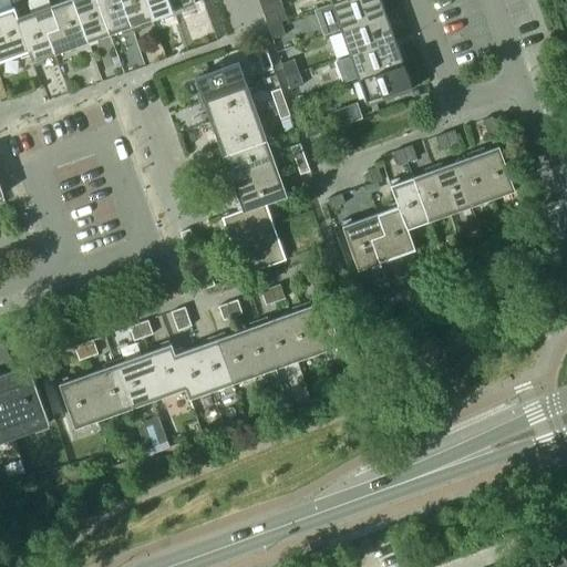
[(73,0),(63,0),(51,4),(60,28),(48,32),(54,53),(79,44),(81,49),(90,45),(73,0)]
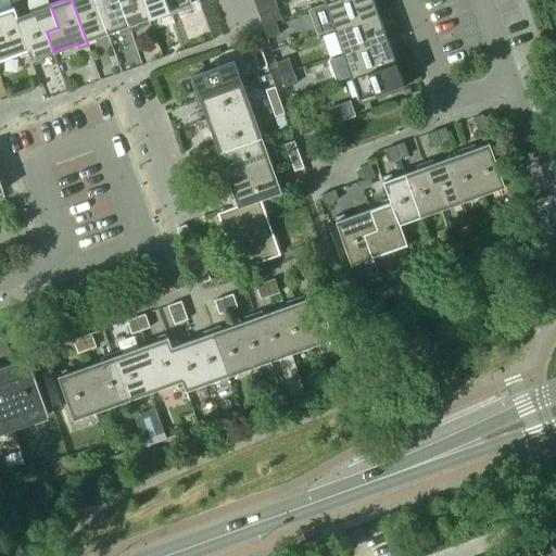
[(72,0),(88,45),(97,41),(96,37),(108,33),(95,0),(72,0)]
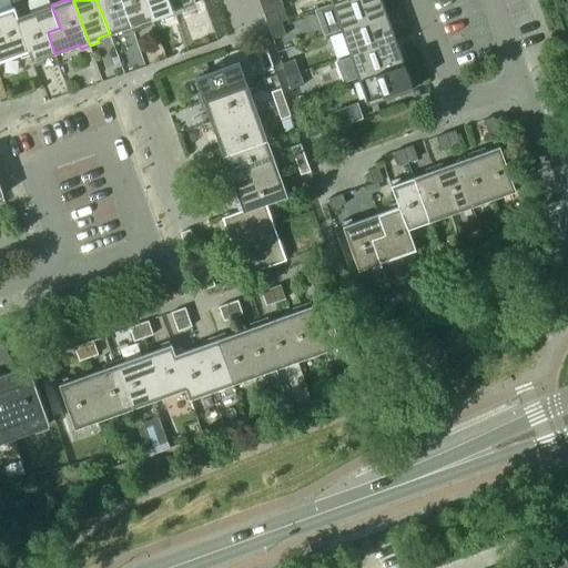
[(97,0),(110,33),(123,29),(124,33),(132,31),(121,0),(97,0)]
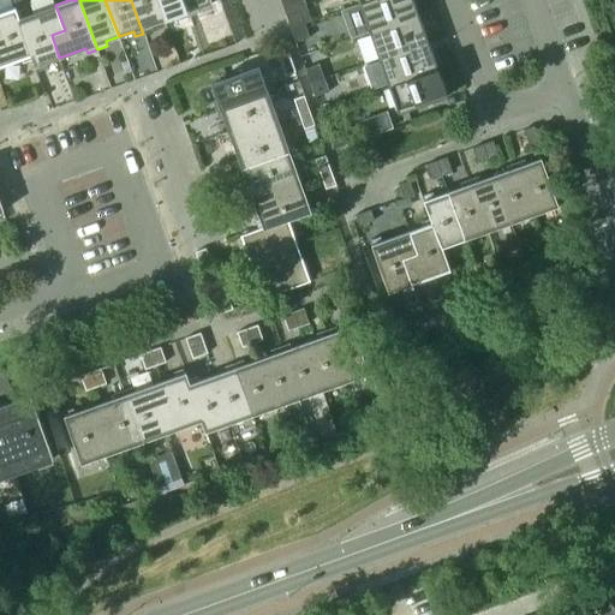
[(131,0),(143,34),(154,30),(151,24),(165,19),(157,0),(131,0)]
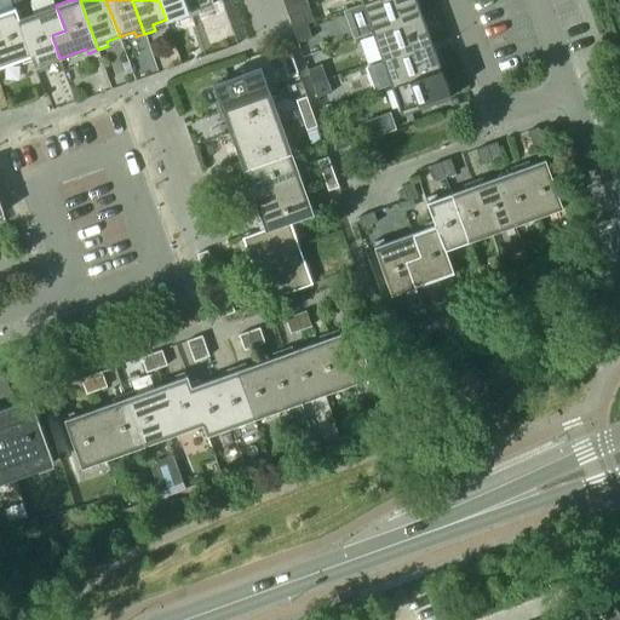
[(159,0),(166,19),(179,15),(182,21),(191,17),(184,0),(159,0)]
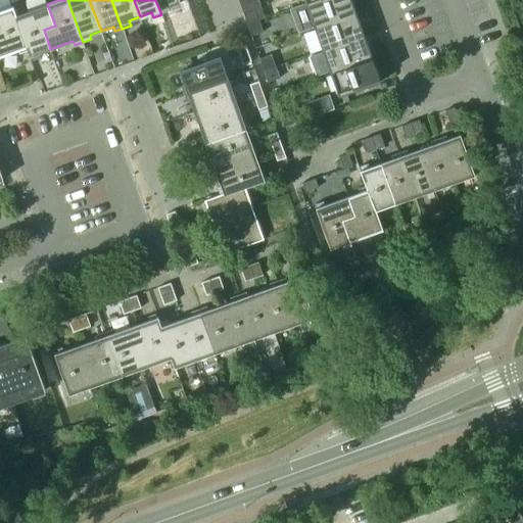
[(179,0),(155,0),(161,14),(170,11),(168,7),(180,3),(179,0)]
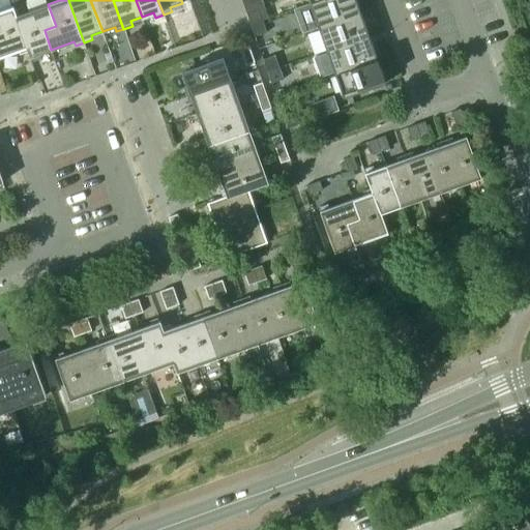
[(361,12),(356,0),(319,0),(310,3),(319,27),(361,12)]
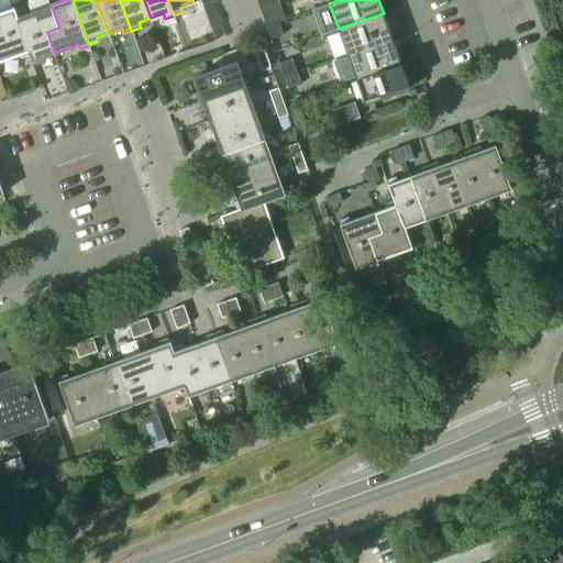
[(51,4),(18,17),(17,17),(31,55),(30,55),(32,61),(33,61),(35,65),(42,63),(41,57),(54,53),(47,32),(59,28),(51,4)]
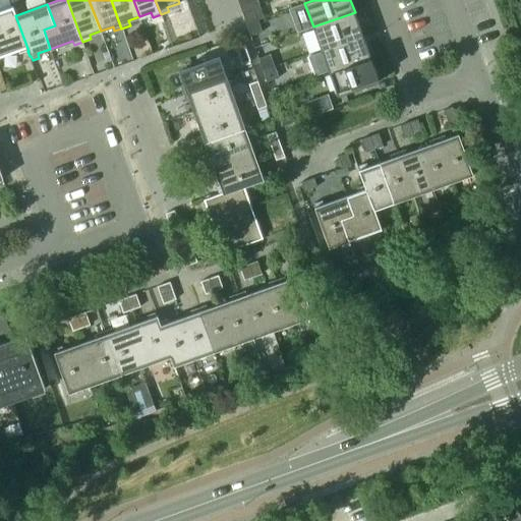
[(13,6),(0,10),(0,57),(18,51),(19,54),(27,51),(29,51),(15,15),(16,15),(13,6)]
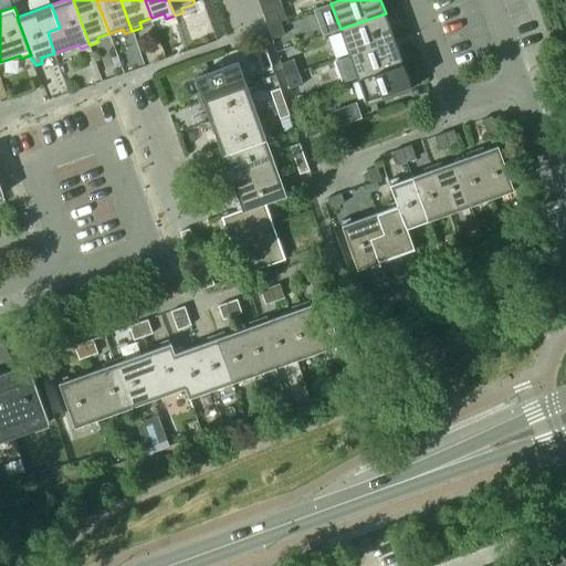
[(281,22),(276,9),(263,13),(268,27),(281,22)]
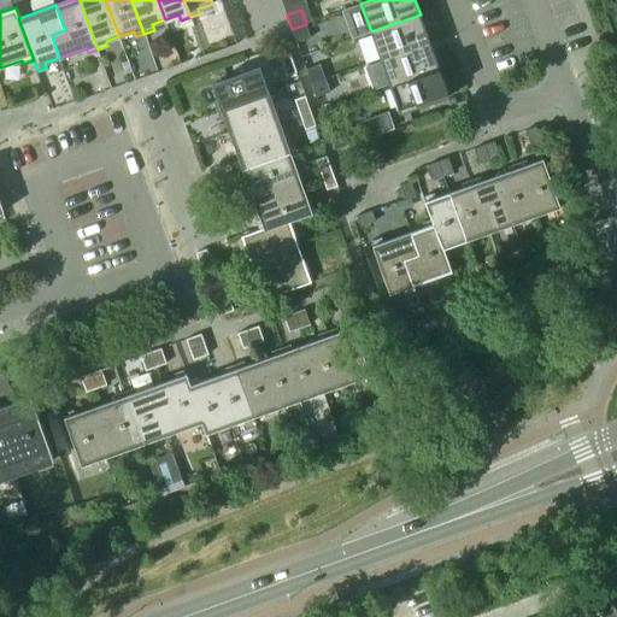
[(381,59),(430,41),(421,15),(371,31),(381,59)]
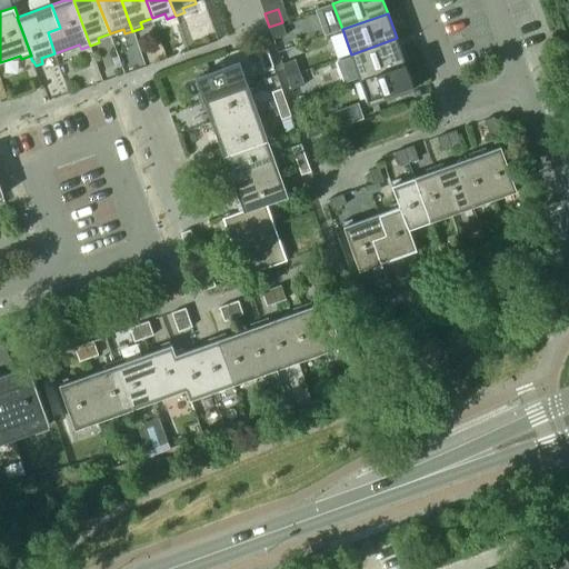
[(282,22),(269,27),(273,40),(287,35),(282,22)]
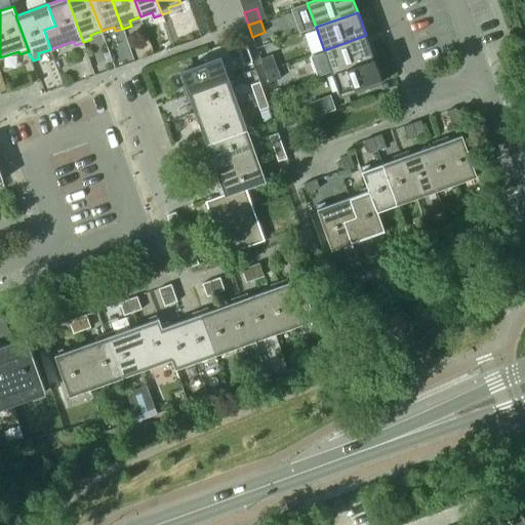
[(374,58),(366,35),(324,50),(332,74),(374,58)]
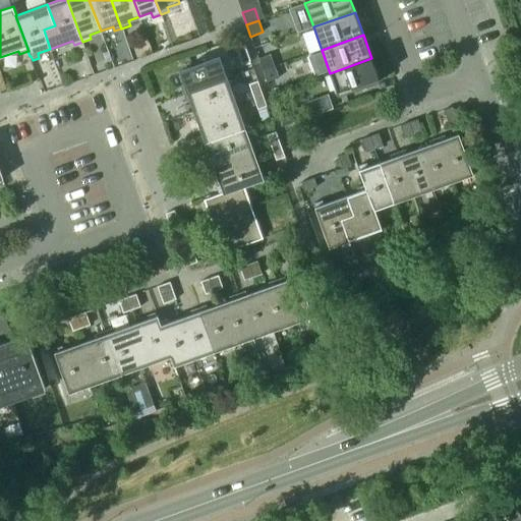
[(242,64),(250,61),(246,48),(237,51),(242,64)]
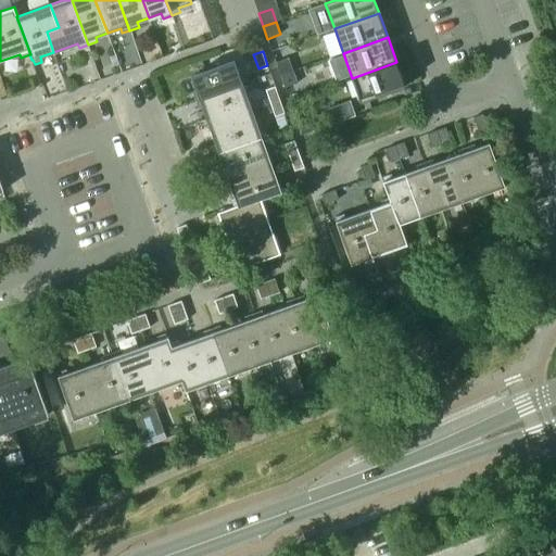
[(289,58),(276,63),(281,75),(293,71),(289,58)]
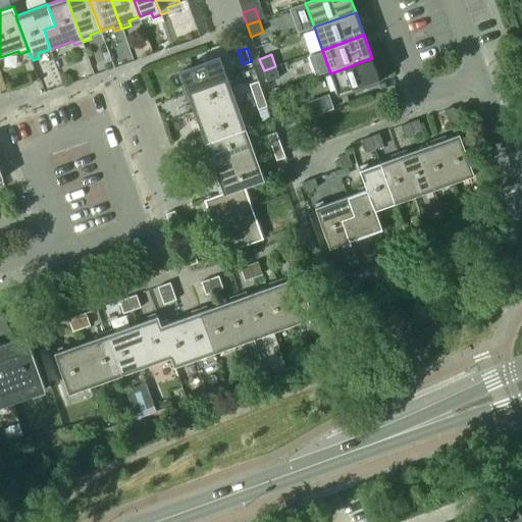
[(181,94),(227,77),(220,57),(179,71),(185,85),(179,86),(181,94)]
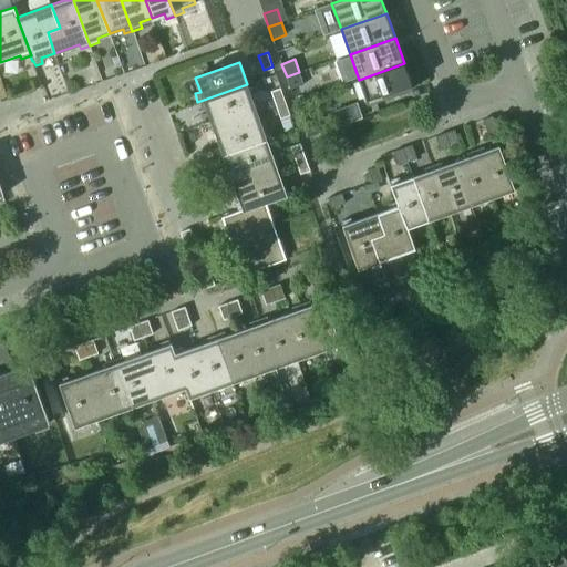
[(359,80),(368,105),(413,89),(404,63),(359,80)]
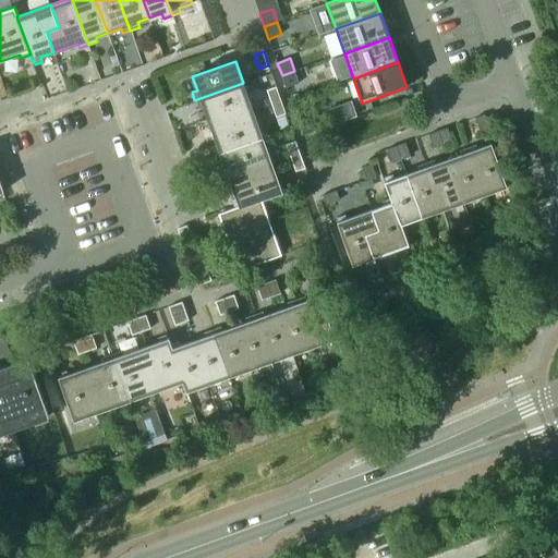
[(294,71),(282,75),(287,87),(299,83),(294,71)]
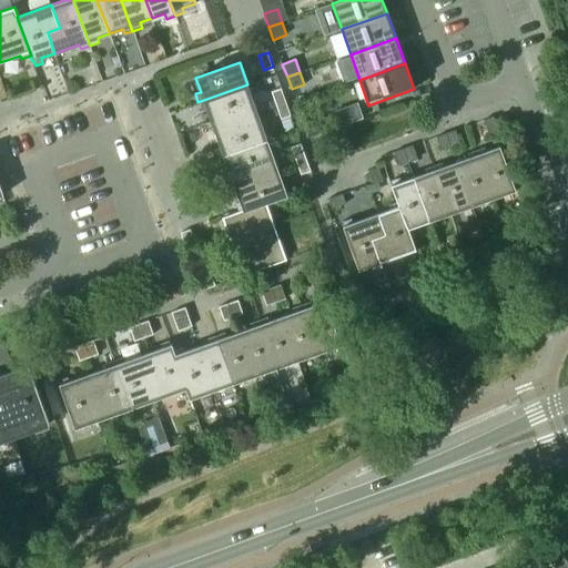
[(240,125),(260,118),(247,84),(198,102),(202,112),(206,110),(211,122),(235,113),(240,125)]
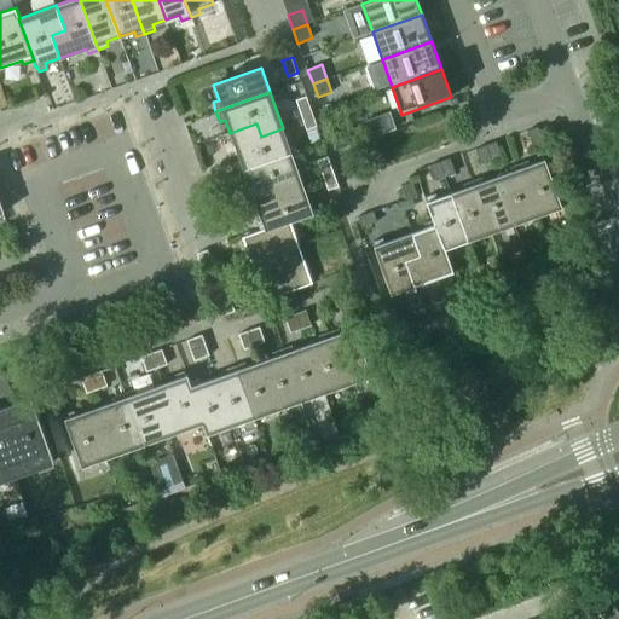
[(296,102),(301,116),(312,113),(307,97),(296,102)]
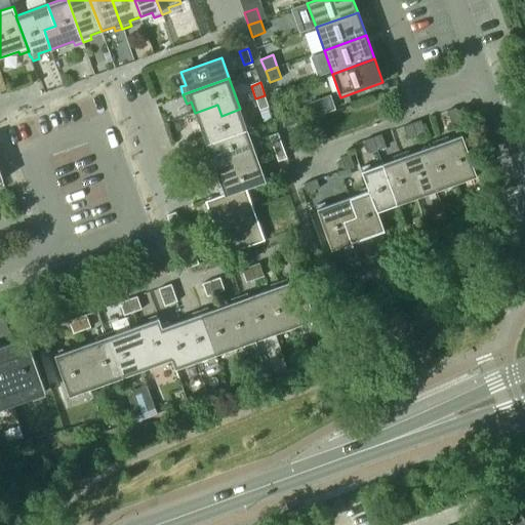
[(265,95),(255,98),(260,111),(270,108),(265,95)]
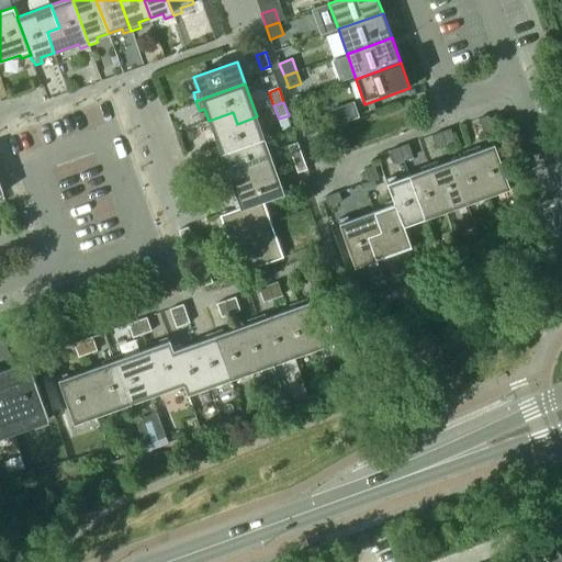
[(215,155),(265,137),(257,116),(237,124),(233,112),(209,121),(217,145),(212,146),(215,155)]
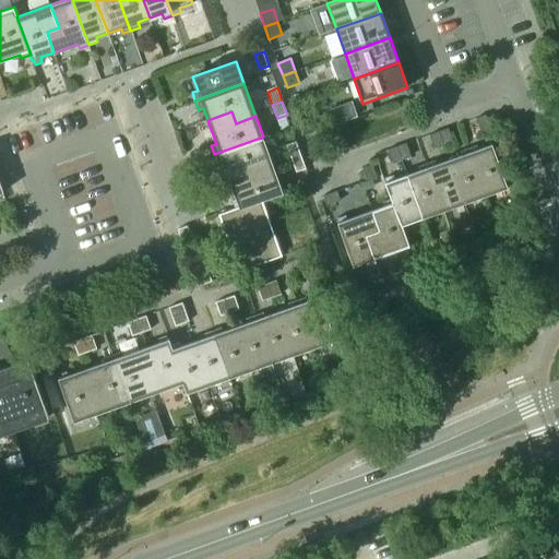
[(480,131),(486,129),(490,128),(486,115),(475,118),(480,131)]
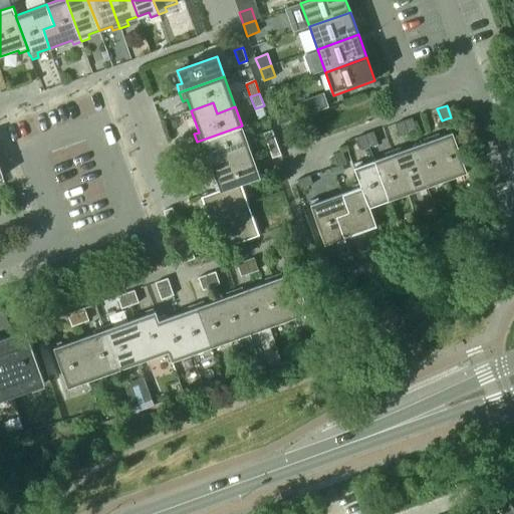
[(287,108),(275,112),(279,124),(291,119),(287,108)]
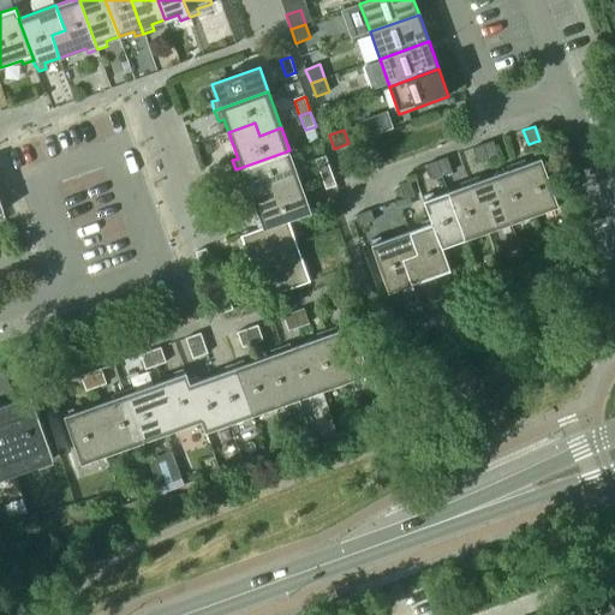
[(482,145),(487,159),(496,155),(491,142),(482,145)]
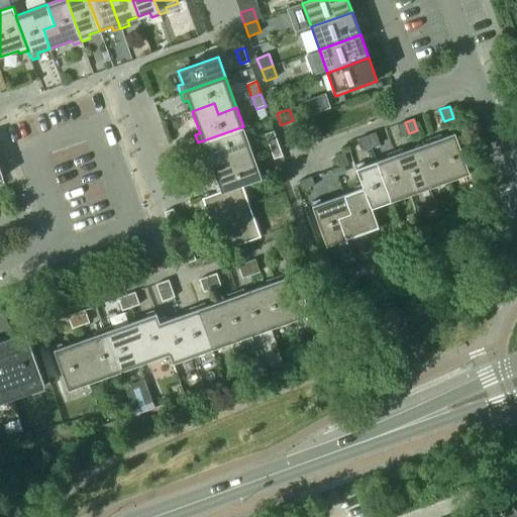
[(405,122),(396,125),(400,136),(409,133),(405,122)]
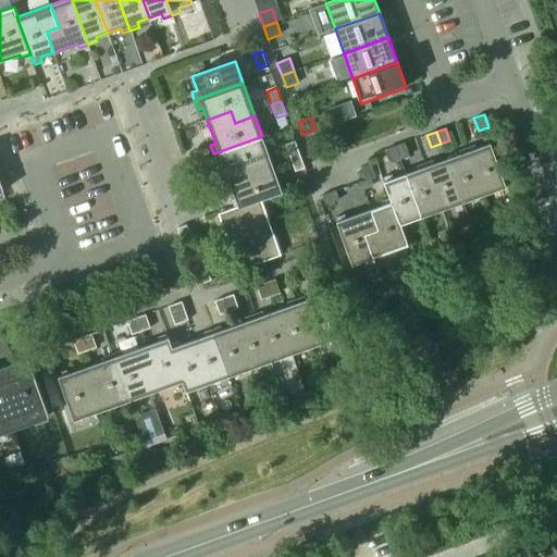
[(274,171),(262,136),(213,153),(217,163),(222,161),(226,174),(249,165),(255,178),(274,171)]
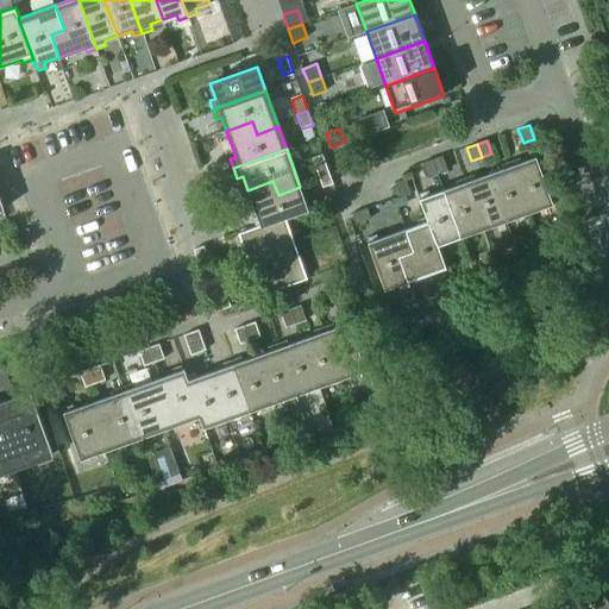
[(324,155),(314,158),(319,173),(328,169),(324,155)]
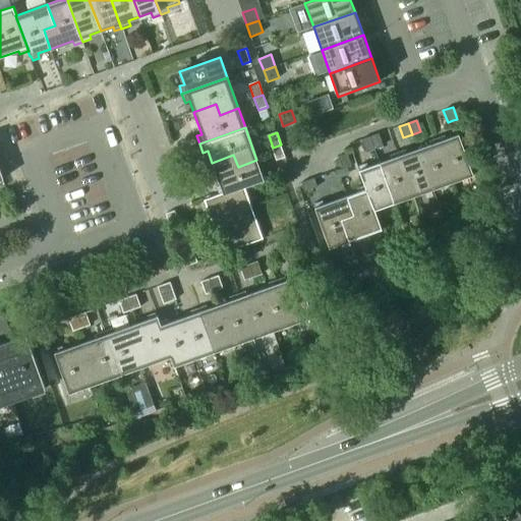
[(369,136),(374,149),(383,146),(379,133),(369,136)]
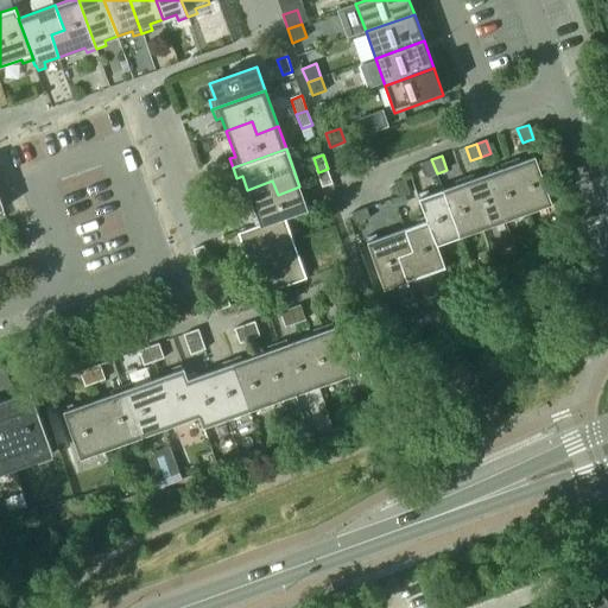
[(519,158),(511,160),(530,211),(552,203),(536,157),(520,162),(519,158)]
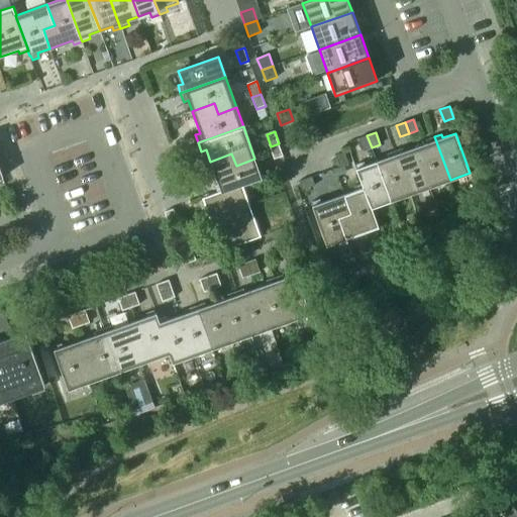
[(358,138),(362,145),(363,150),(372,147),(367,135),(358,138)]
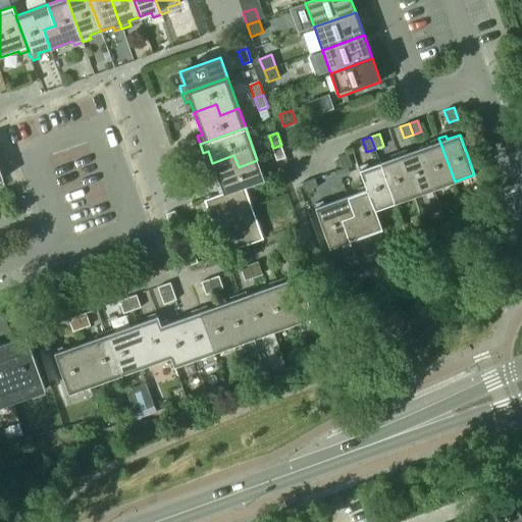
[(430,145),(419,149),(434,189),(455,181),(438,138),(429,141),(430,145)]
